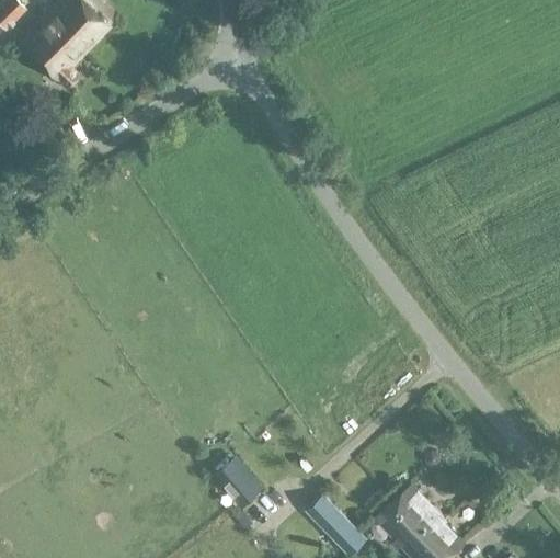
[(15,23),(16,22),(27,11),(16,0),(6,0),(0,6),(0,29),(2,27),(7,32),(9,30),(10,31),(15,24),(15,23)]
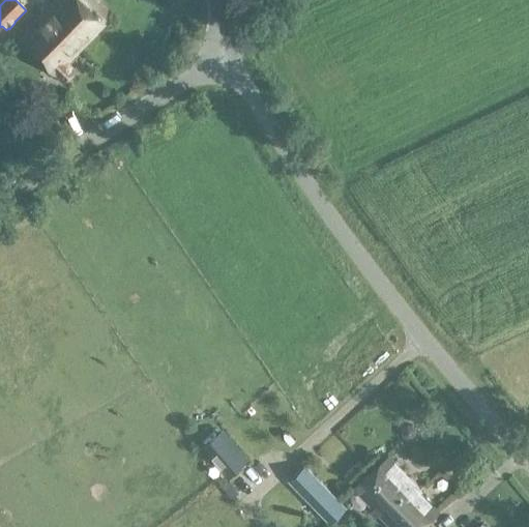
[(74,74),(66,66),(105,26),(78,0),(57,0),(19,39),(64,84),(74,74)]
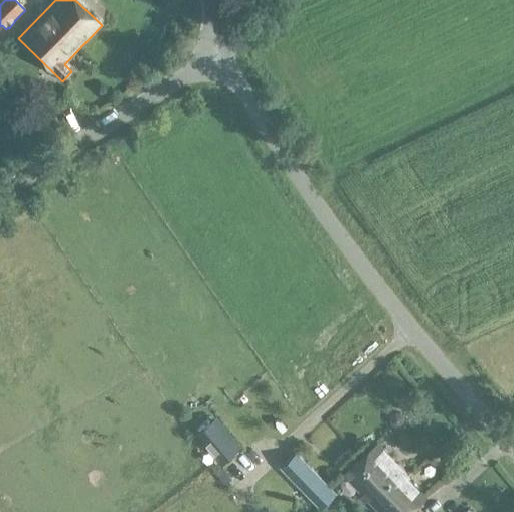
[(0,396),(9,391),(0,377),(0,396)]
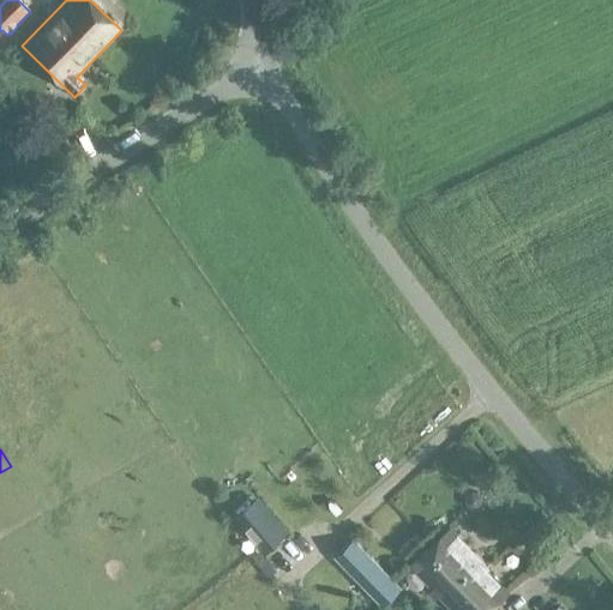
[(283,537),(256,503),(238,519),(265,553),(283,537)]
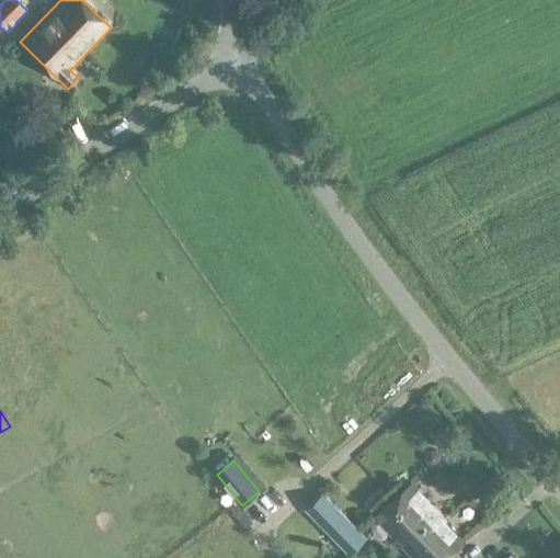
[(395,538),(412,557),(448,557),(465,543),(447,524),(448,523),(414,486),(376,521),(393,539),(395,538)]
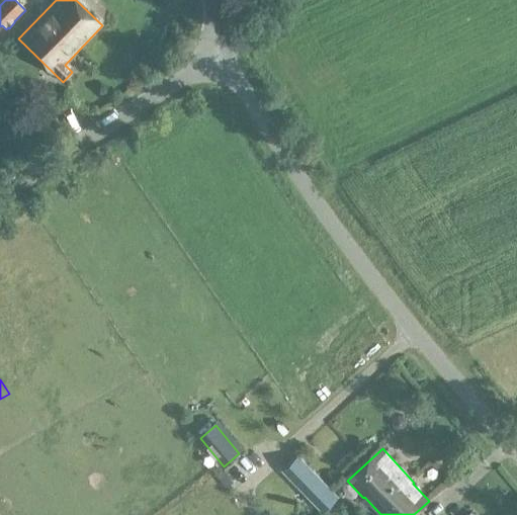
[(340,499),(299,457),(283,471),(324,514),(326,514),(340,499)]
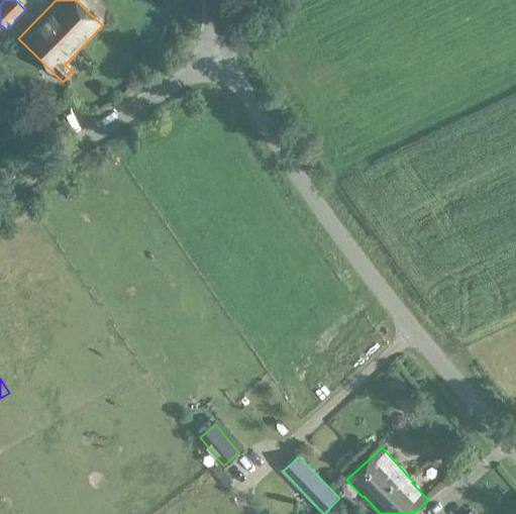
[(234,482),(226,473),(219,478),(227,488),(234,482)]
